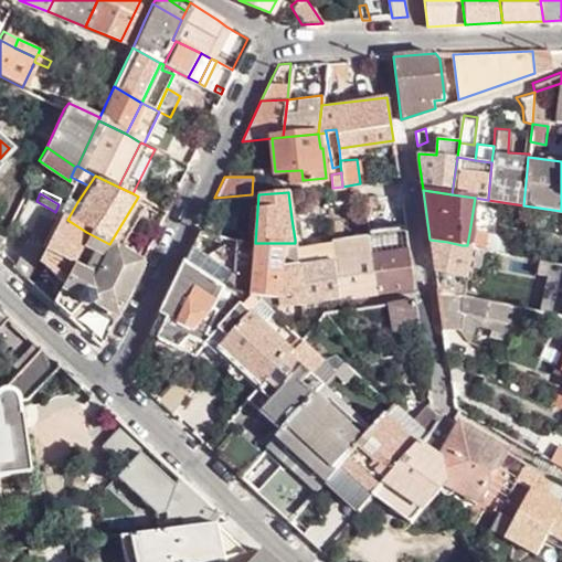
[(59,204),(55,212),(67,220),(77,202),(63,195),(61,199),(59,204)]
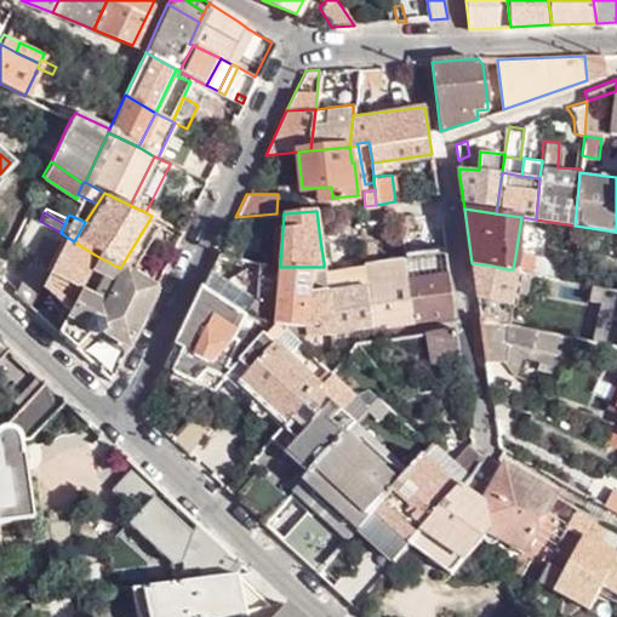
[(16,244),(32,251),(40,234),(55,245),(61,233),(40,221),(30,216),(16,244)]
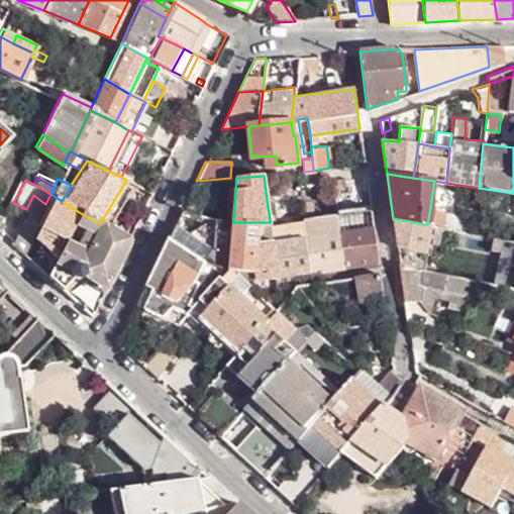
[(45,204),(39,217),(69,234),(74,222),(79,212),(62,201),(50,194),(45,204)]
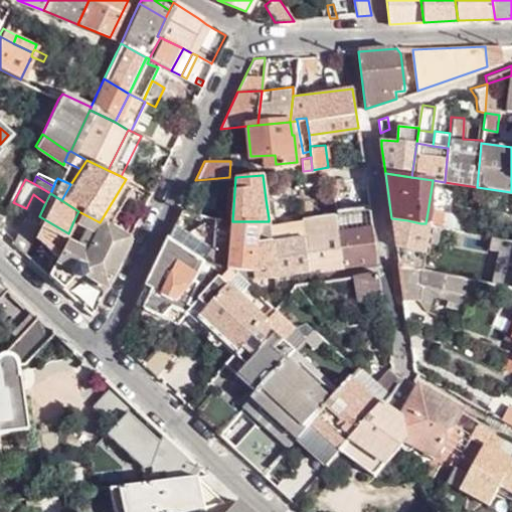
[(26,208),(13,241),(23,251),(31,235),(39,216),(45,203),(33,194),(26,208)]
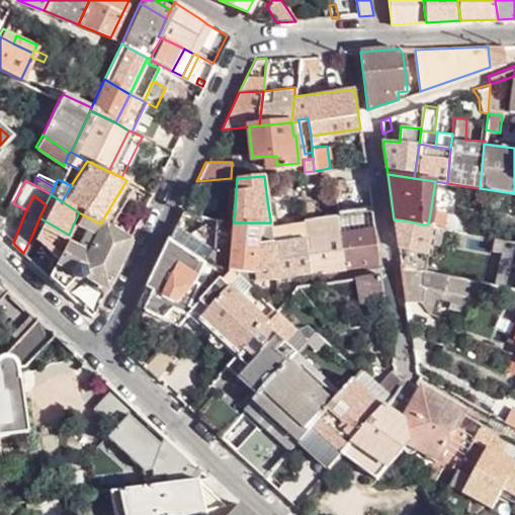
[(183,210),(191,212),(195,213),(198,215),(200,205),(186,201),(185,204),(183,210)]
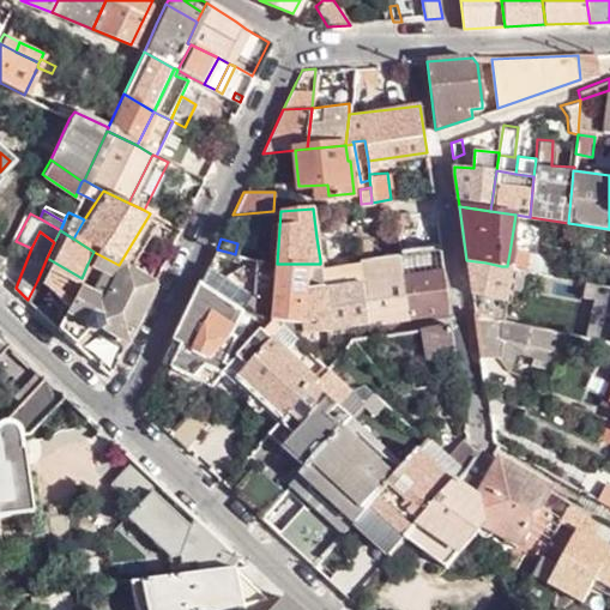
[(227,252),(217,249),(212,258),(229,263),(231,253),(227,252)]
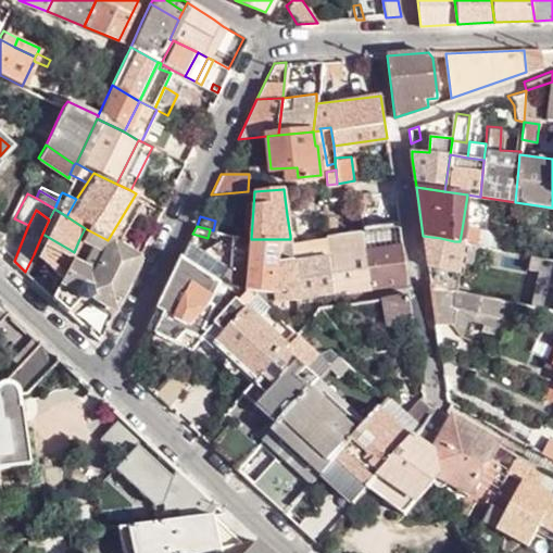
[(64,269),(51,296),(75,318),(80,306),(80,302),(85,301),(86,299),(111,312),(138,259),(108,240),(85,228),(79,239),(99,250),(90,271),(70,260),(64,269)]
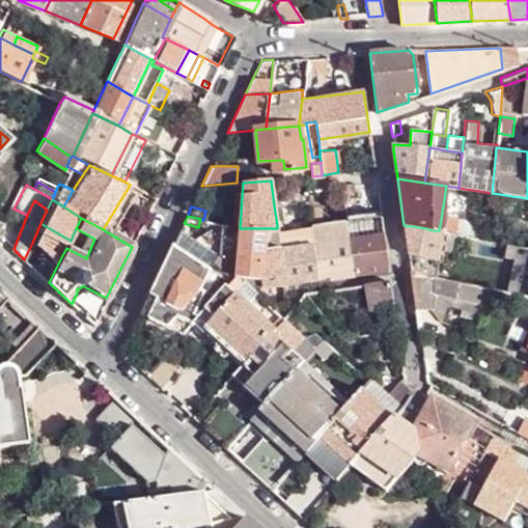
[(381,218),(345,222),(352,275),(387,270),(381,218)]
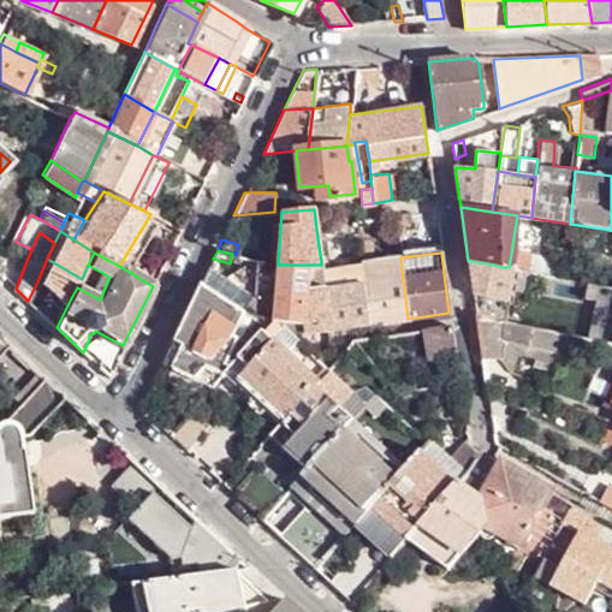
[(544,259),(511,254),(509,267),(541,274),(544,263),(544,259)]
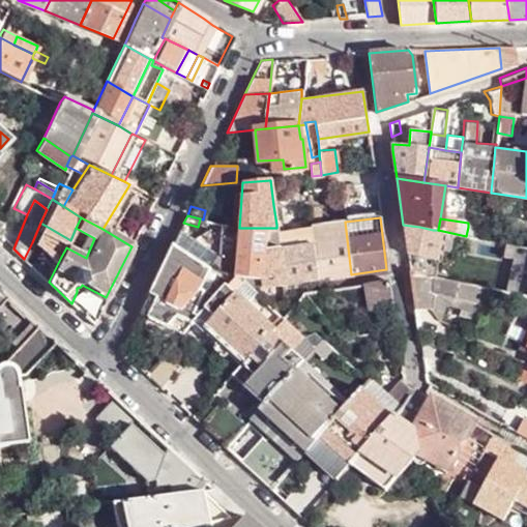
[(345,222),(312,227),(319,279),(351,274),(345,222)]
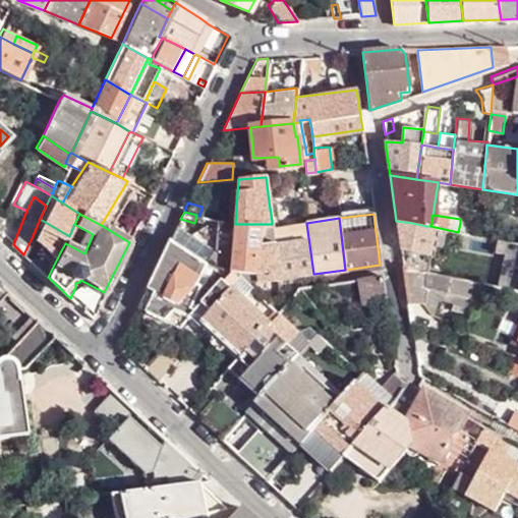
[(40,219),(32,238),(60,252),(65,243),(69,236),(40,219)]
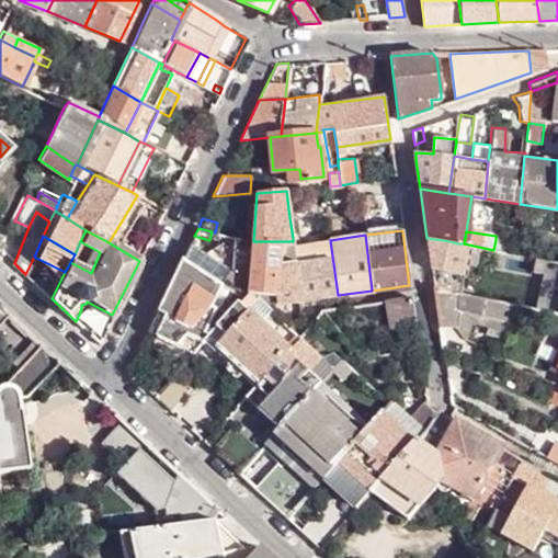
[(242,239),(239,238),(236,273),(230,273),(228,289),(241,297),(248,289),(253,241),(242,239)]
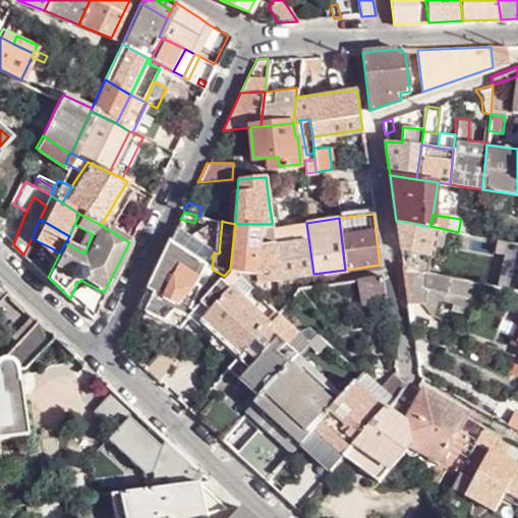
[(412,223),(396,221),(399,239),(413,242),(413,232),(412,223)]
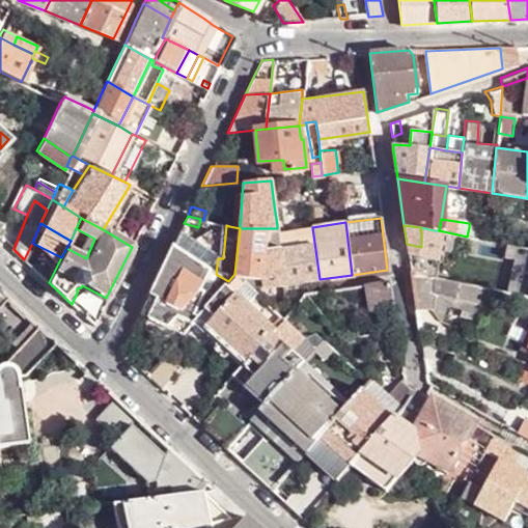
[(283,230),(278,231),(280,247),(285,284),(320,279),(312,227),(283,230)]
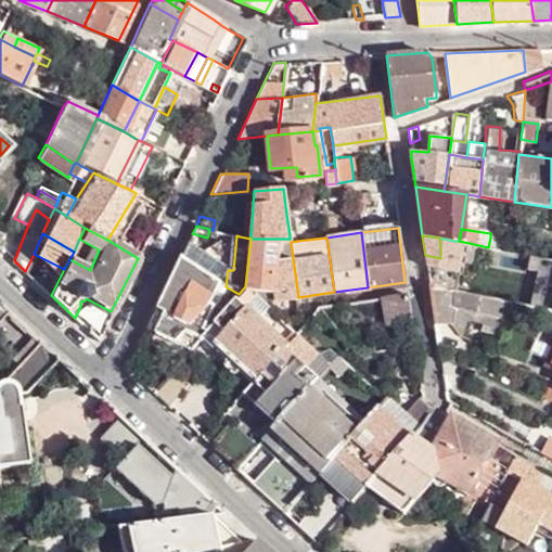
[(439,238),(440,247),(452,251),(453,241),(439,238)]
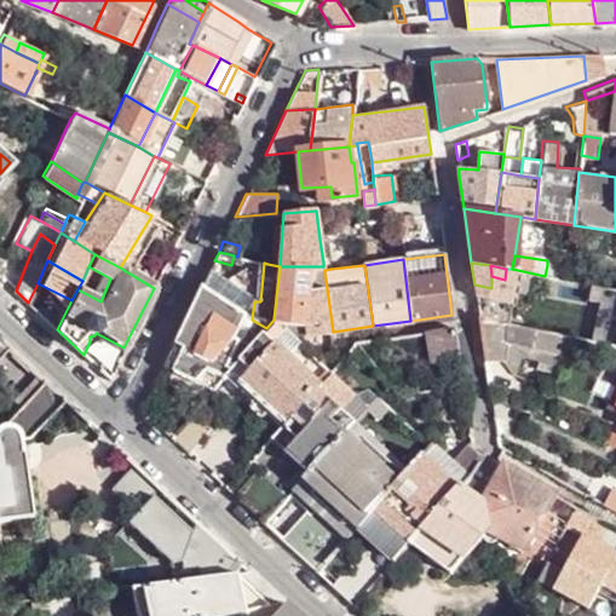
[(556,266),(547,265),(545,276),(556,277),(556,266)]
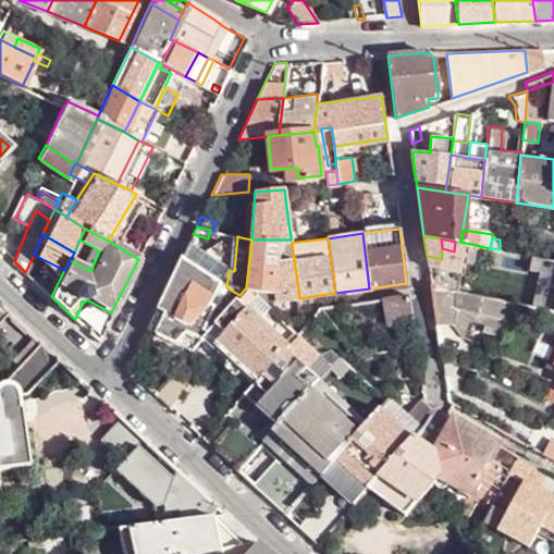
[(74,253),(70,260),(90,271),(99,250),(79,239),(74,253)]
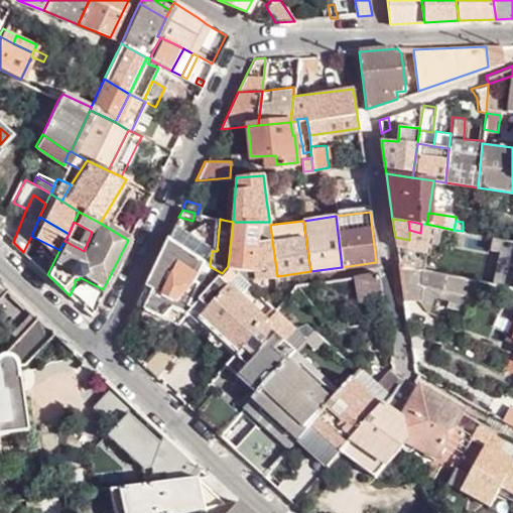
[(258,222),(233,222),(228,266),(255,270),(256,270),(257,240),(258,222)]
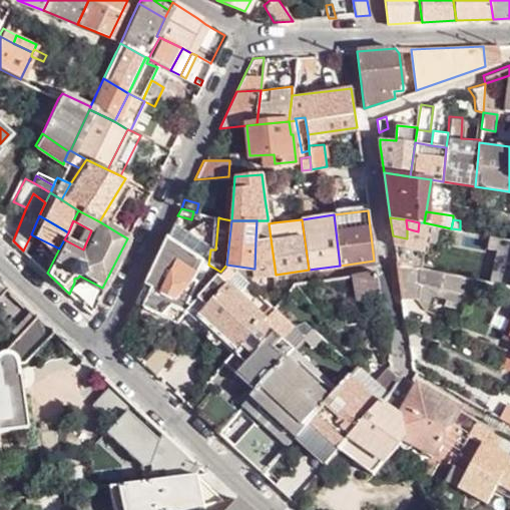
[(268,220),(257,220),(256,238),(271,238),(269,223),(268,220)]
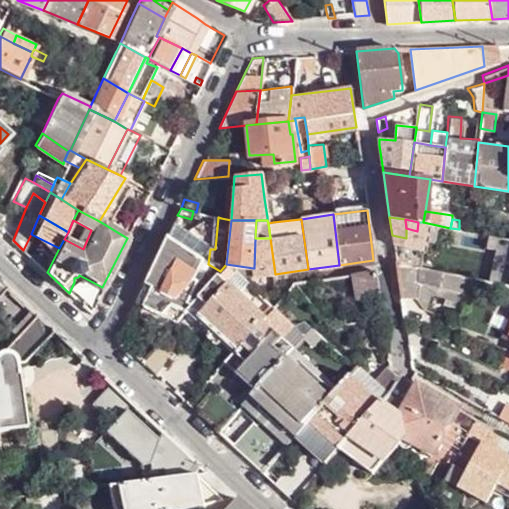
[(417,231),(406,228),(406,238),(420,241),(423,222),(418,222),(417,231)]
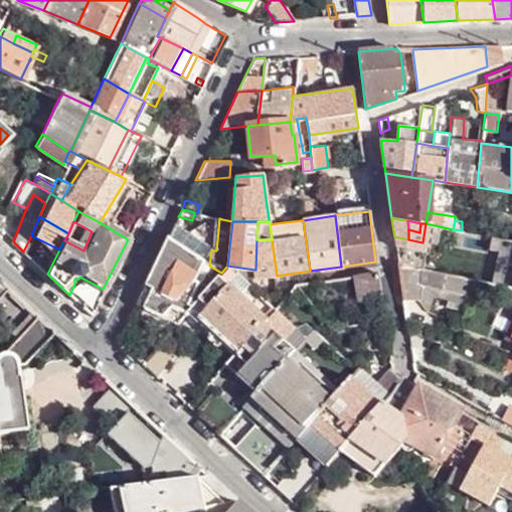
[(167,237),(185,248),(192,236),(172,225),(167,237)]
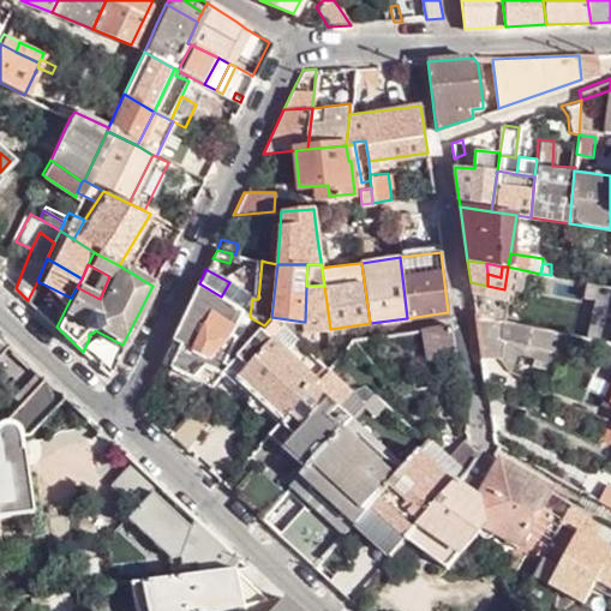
[(610,286),(586,281),(583,294),(610,299),(610,286)]
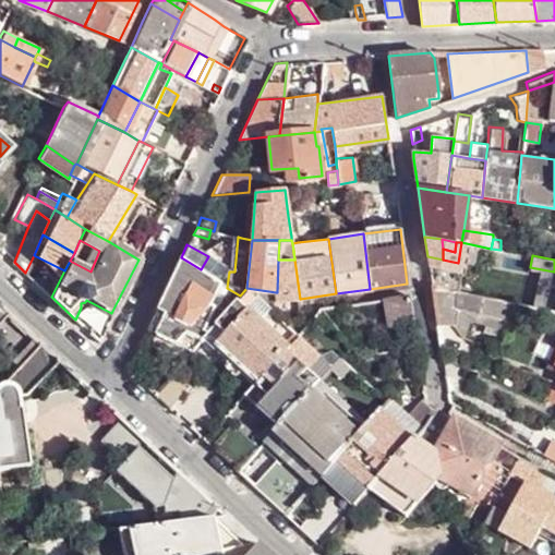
[(443,260),(427,256),(431,287),(445,288),(443,260)]
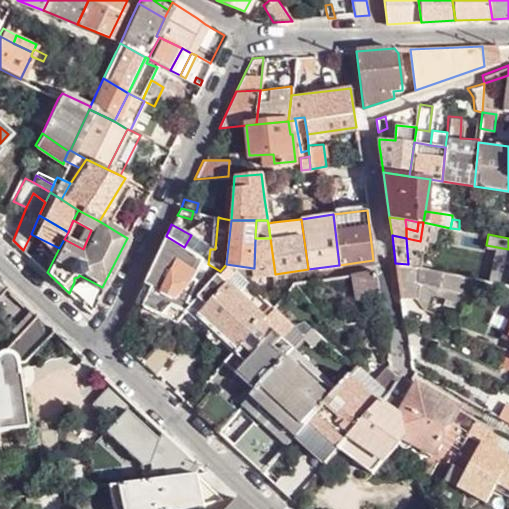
[(184,247),(166,236),(144,283),(190,305),(207,285),(193,277),(201,259),(184,247)]
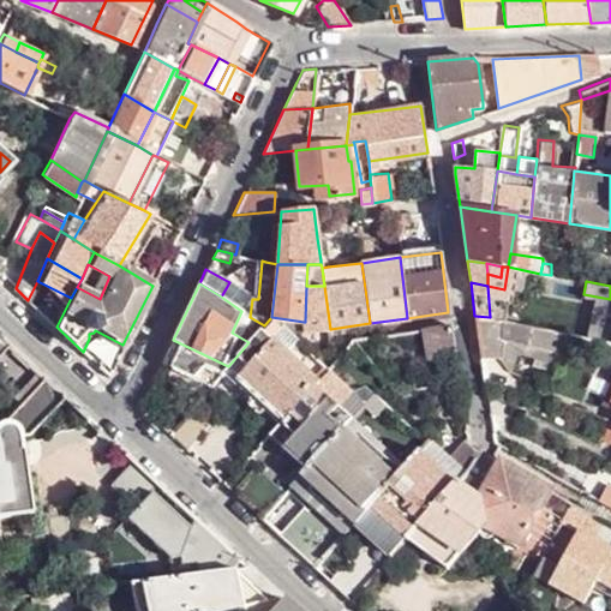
[(324,286),(306,286),(305,322),(304,322),(303,331),(330,329),(324,286)]
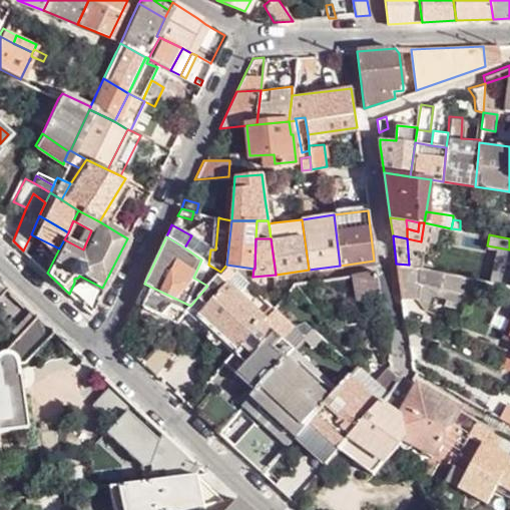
[(397,271),(402,299),(411,298),(414,298),(414,297),(421,298),(422,294),(421,293),(420,284),(440,288),(444,273),(409,265),(396,264),(397,271)]
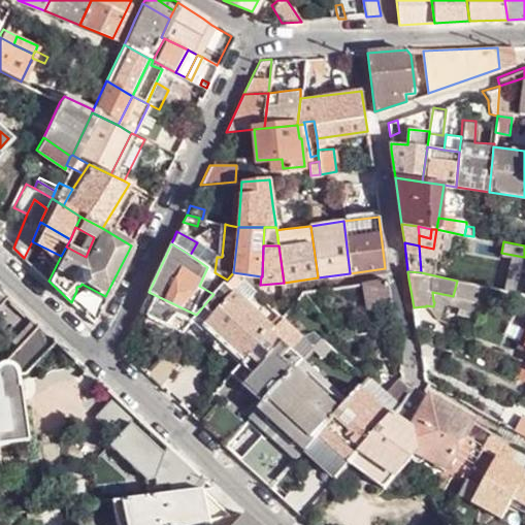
[(196,315),(195,316),(207,327),(243,360),(269,330),(272,327),(243,301),(254,291),(247,285),(242,281),(233,272),(227,280),(224,283),(214,294),(196,315)]
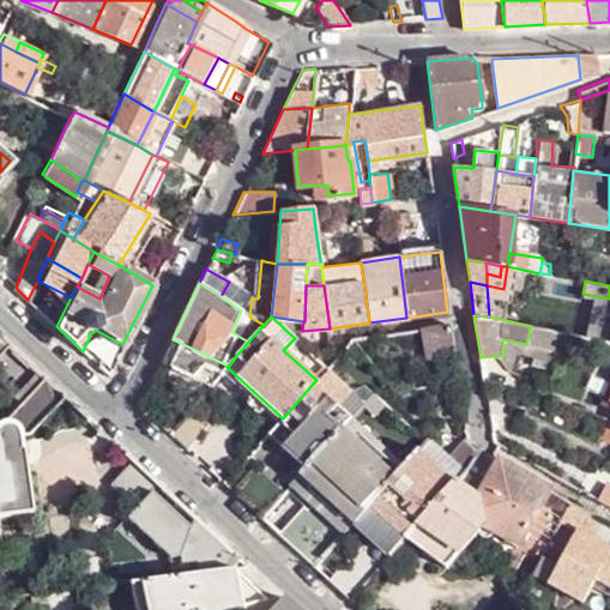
[(450,324),(420,328),(426,358),(454,355),(450,324)]
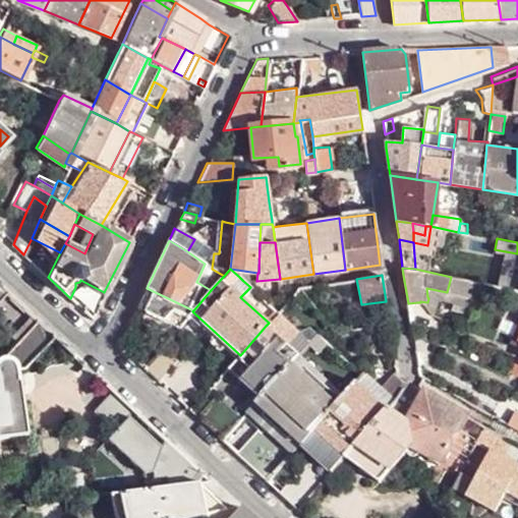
[(479,283),(451,277),(447,292),(426,288),(427,297),(428,298),(427,302),(420,301),(420,302),(430,314),(437,318),(443,300),(469,308),(479,283)]
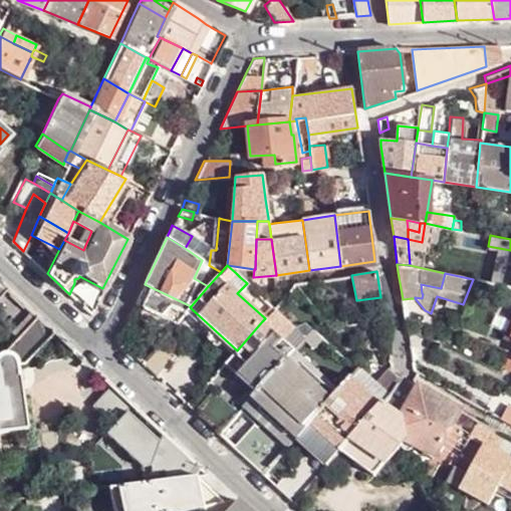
[(145,284),(135,304),(176,323),(186,312),(190,307),(191,306),(145,284)]
